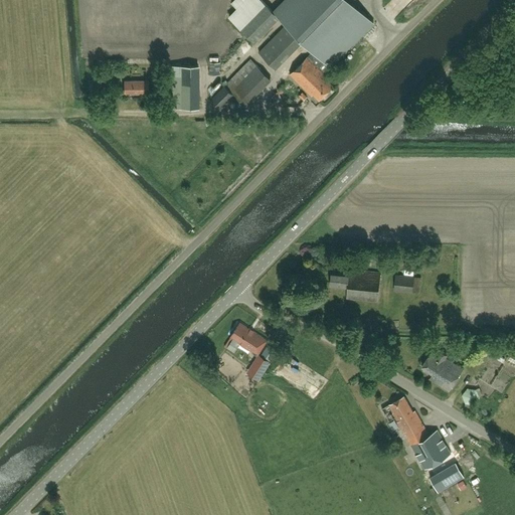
[(313,94),(319,100),(333,86),(323,75),(325,73),(323,71),(329,65),(330,66),(373,22),(352,0),(285,0),(275,11),(314,50),(290,73),(311,96),(313,94)]
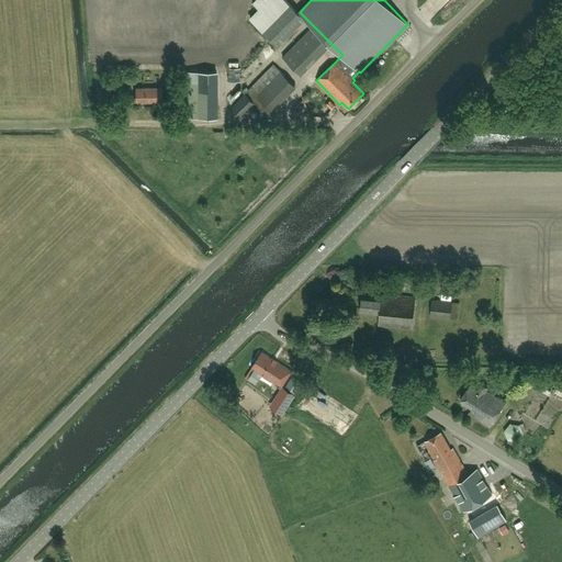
[(255,102),(267,114),(295,86),(273,64),(245,92),(246,93),(232,108),(240,116),(255,102)]
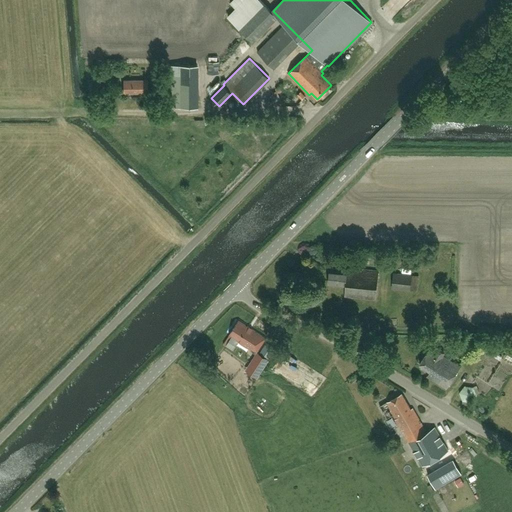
[(208,63),(208,76),(219,76),(219,64),(208,63)]
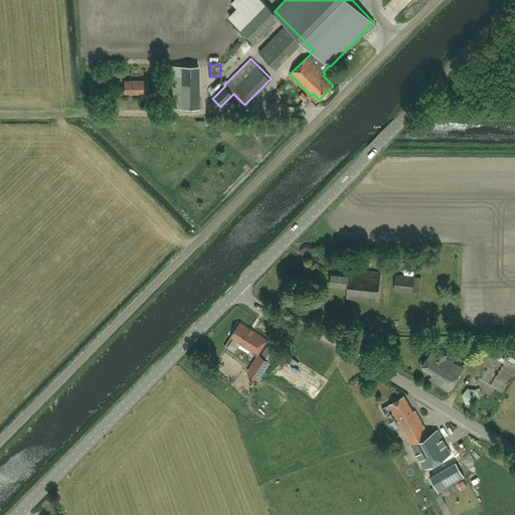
[(168,66),(160,66),(160,80),(168,80),(168,66)]
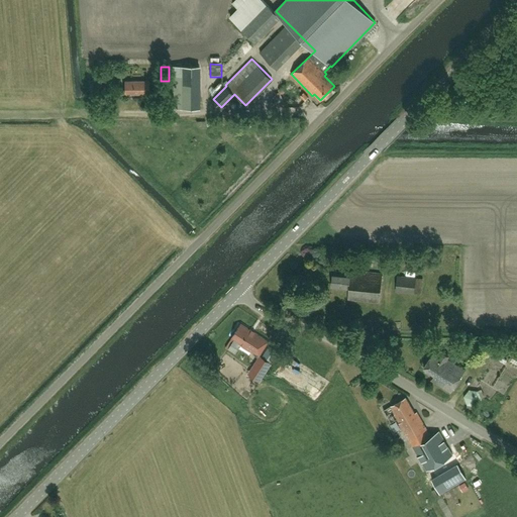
[(148,81),(124,81),(124,94),(148,94),(148,81)]
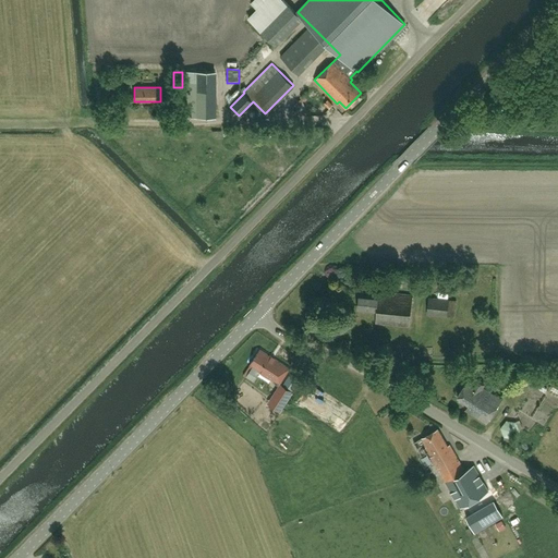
[(334,105),(328,99),(325,104),(330,108),(334,105)]
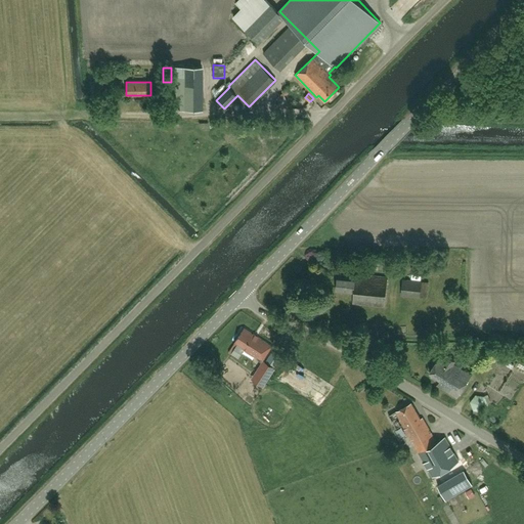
[(403,270),(408,263),(403,259),(398,267),(403,270)]
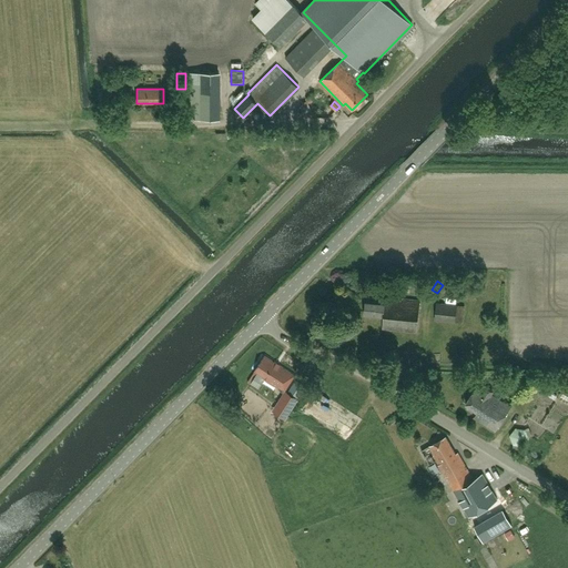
[(470,293),(478,298),(486,287),(478,282),(470,293)]
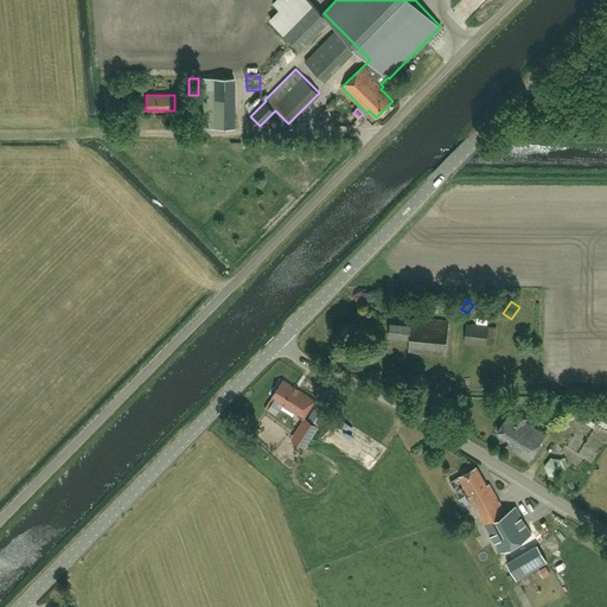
[(390,318),(389,337),(410,338),(409,351),(446,355),(448,320),(432,319),(432,320),(411,318),(411,319),(390,318)]
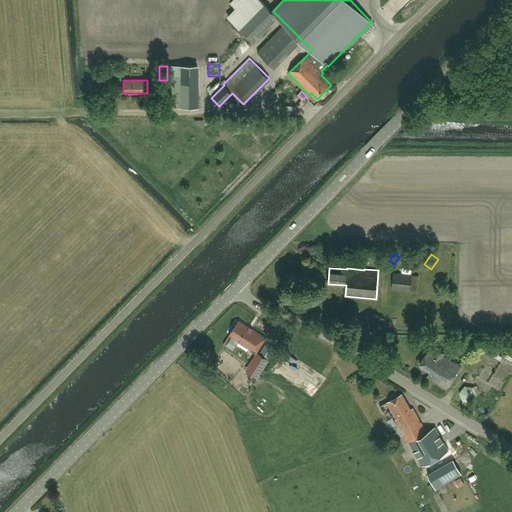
[(394,273),(392,288),(417,291),(419,276),(394,273)]
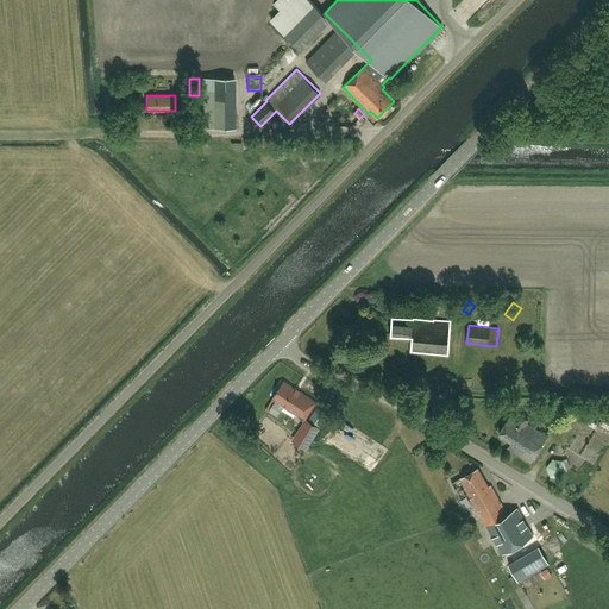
[(287,383),(275,399),(284,405),(283,405),(305,419),(316,402),(295,388),(287,383)]
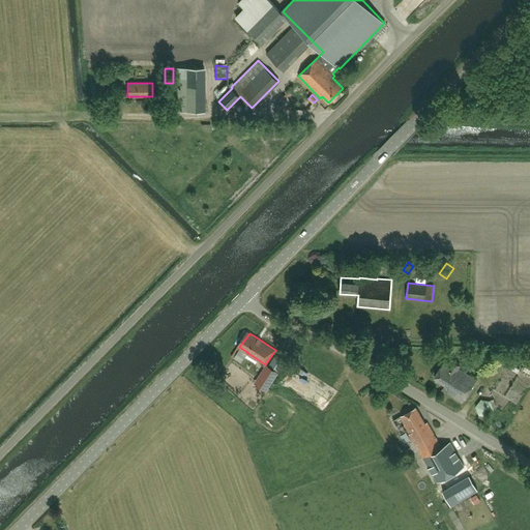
[(443,361),(435,376),(437,378),(445,384),(442,389),(462,402),(476,379),(459,367),(461,364),(451,359),(449,364),(443,361)]
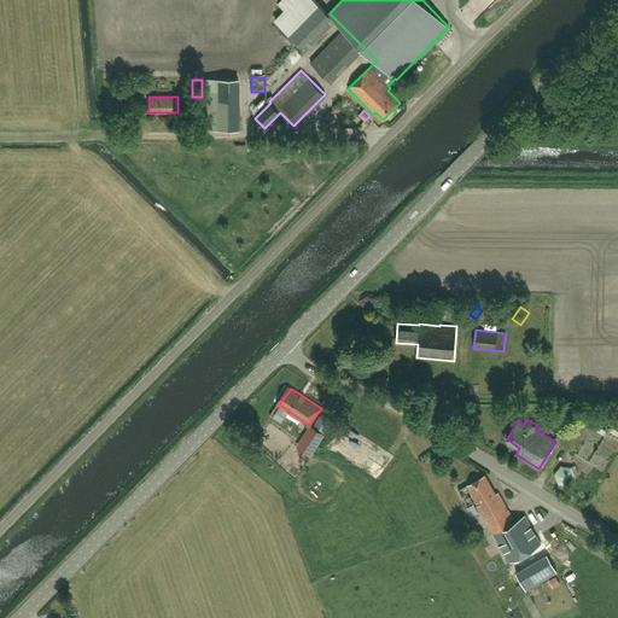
[(299,448),(310,454),(322,432),(313,426),(299,448)]
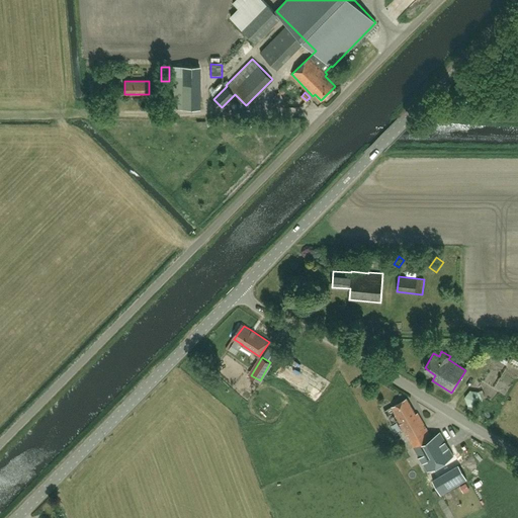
[(289,378),(295,373),(289,366),(283,372),(289,378)]
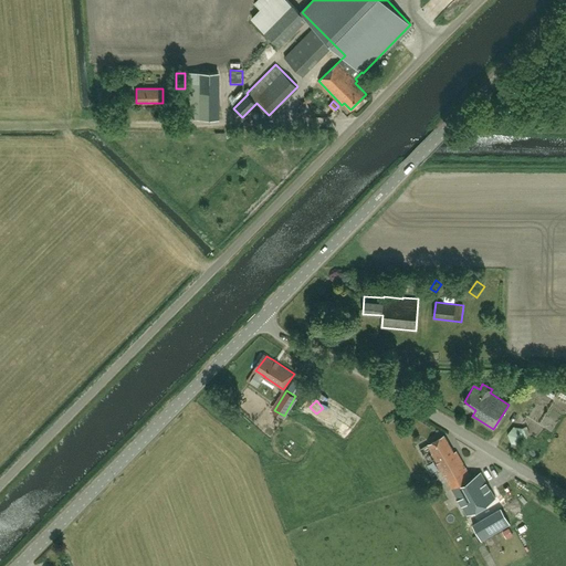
[(510,432),(514,442),(528,438),(525,427),(510,432)]
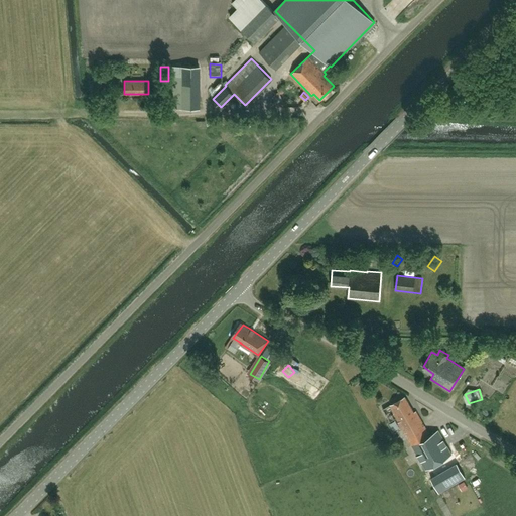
[(393,414),(398,422),(404,431),(425,469),(452,454),(438,430),(430,435),(416,411),(414,412),(405,396),(390,405),(395,413),(393,414)]
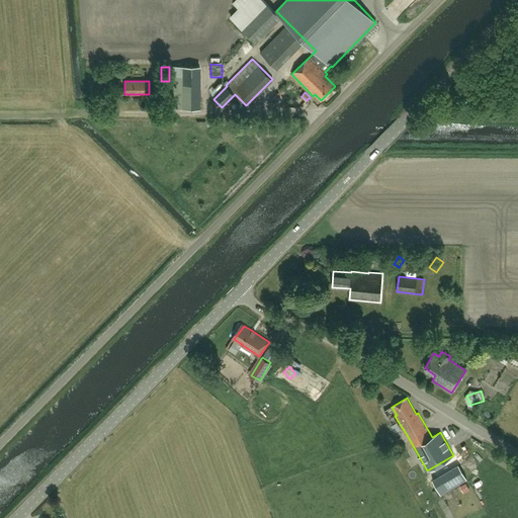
[(458,465),(433,481),(441,495),(466,480),(458,465)]
